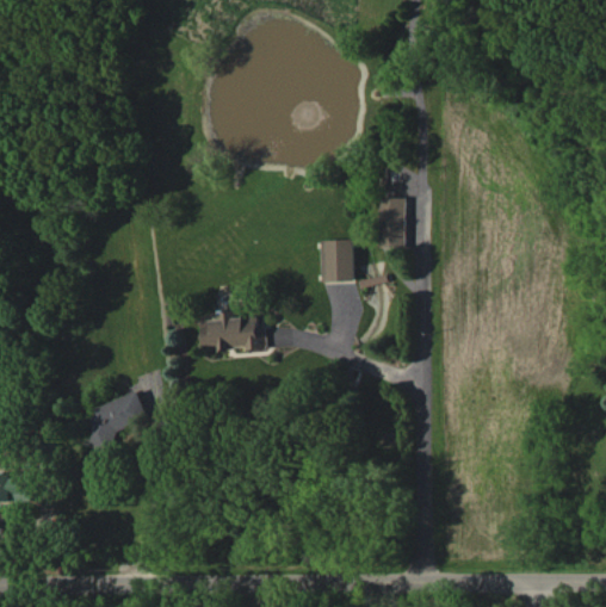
[(379,249),(404,251),(406,200),(381,199),(379,249)]
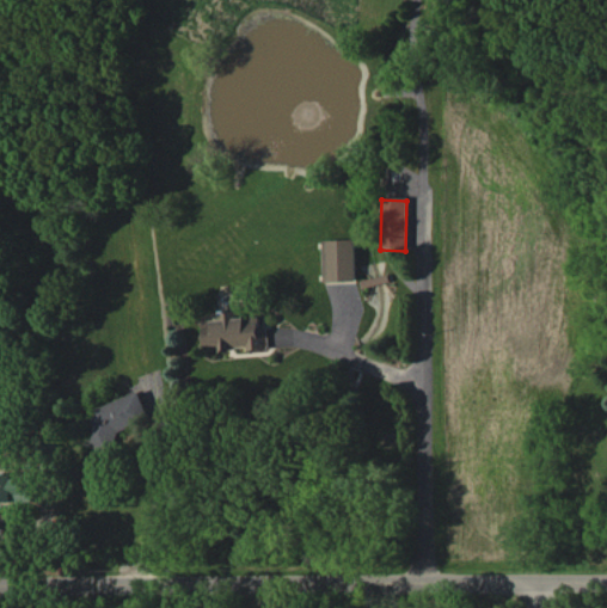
[(354,241),(320,243),(322,286),(355,284),(354,241)]
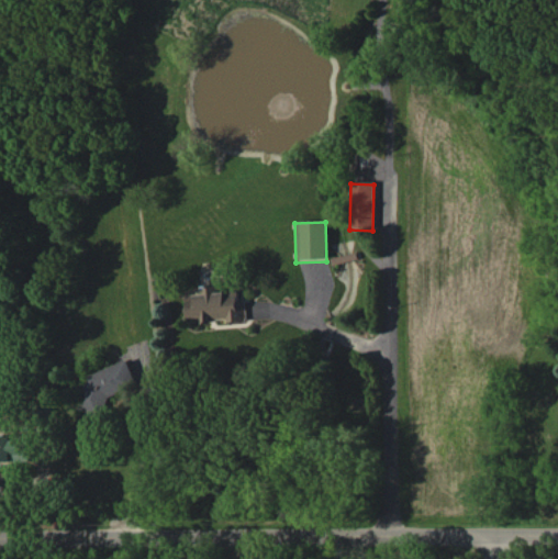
[(185,298),(186,325),(246,323),(246,303),(238,303),(237,292),(220,293),(220,288),(200,289),(200,297),(185,298)]
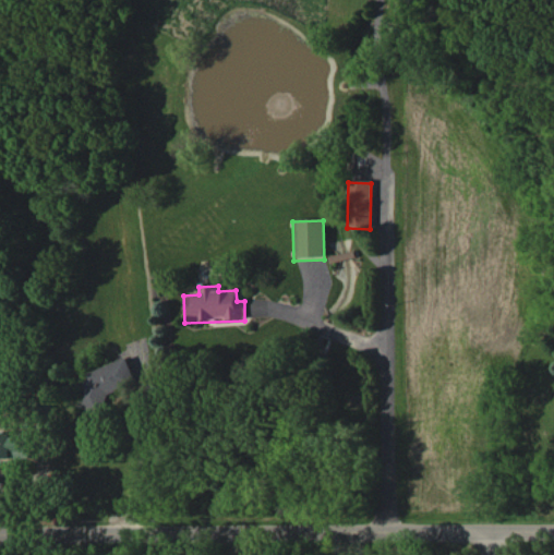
[(74,378),(85,408),(135,390),(125,360),(74,378)]
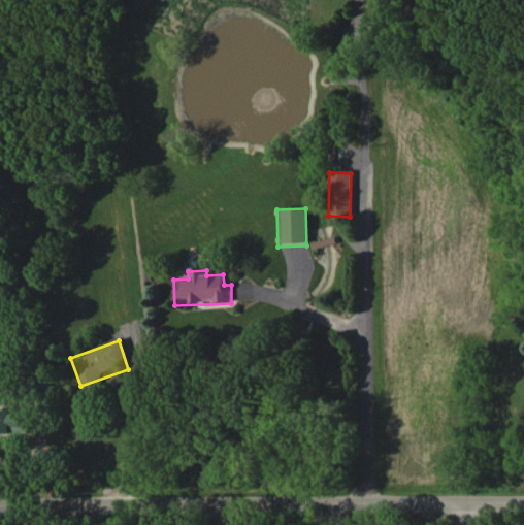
[(0,436),(28,435),(27,411),(0,412),(0,436)]
